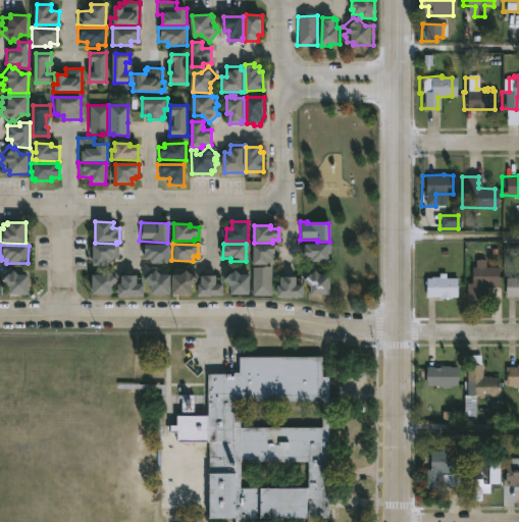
[(267,266),(252,266),(252,245),(274,245),(274,254),(272,254),(272,260),(267,260),(267,266)]
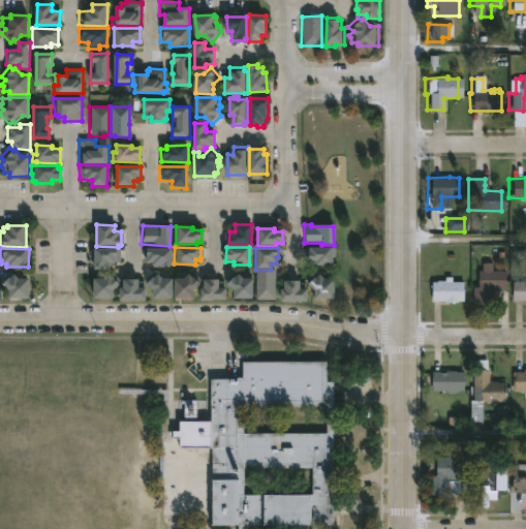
[(332,248),(332,266),(315,266),(315,262),(308,262),(308,248),(332,248)]
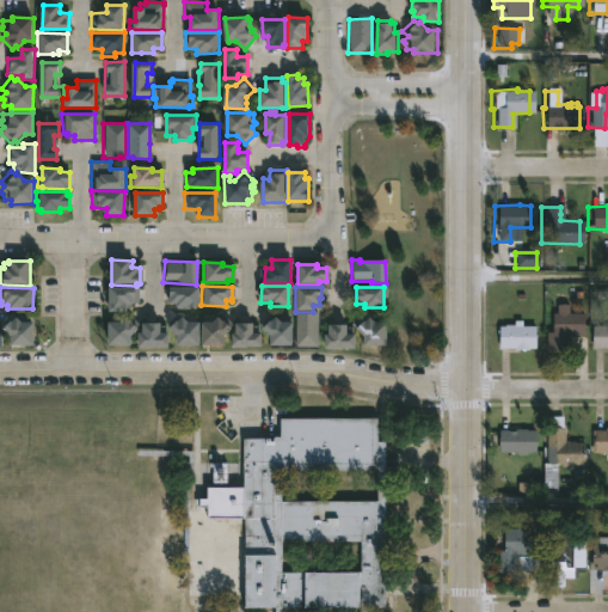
[(126,313),(106,312),(106,288),(137,288),(137,304),(128,305),(128,310),(126,310),(126,313)]
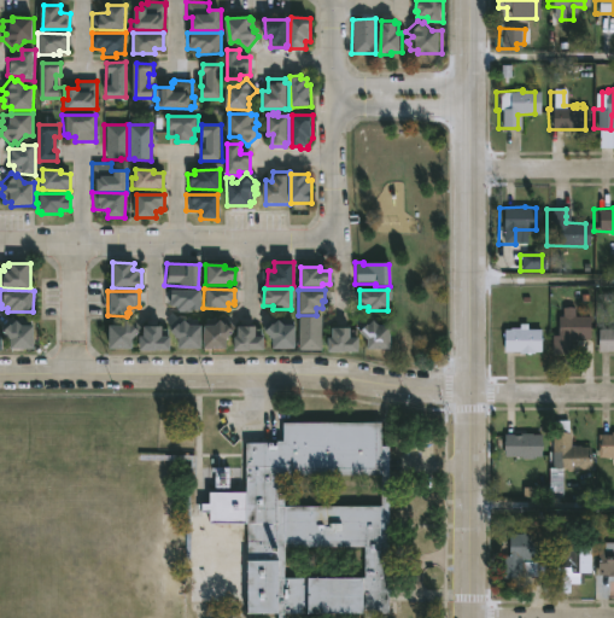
[(200,291),(200,314),(176,313),(176,307),(170,307),(170,291),(200,291)]
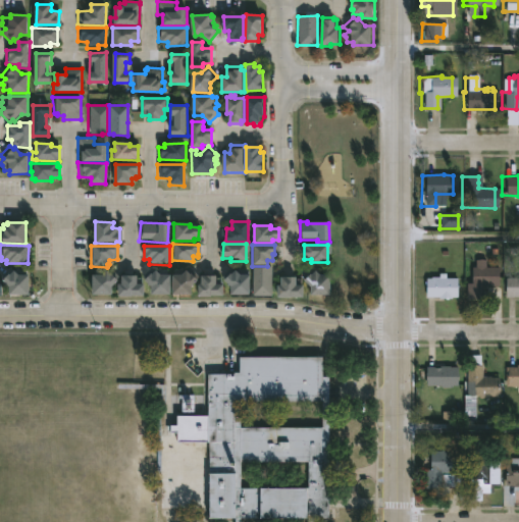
[(482,260),(482,267),(495,267),(496,285),(480,286),(480,299),(463,299),(463,282),(469,282),(469,267),(472,267),(472,260),(482,260)]
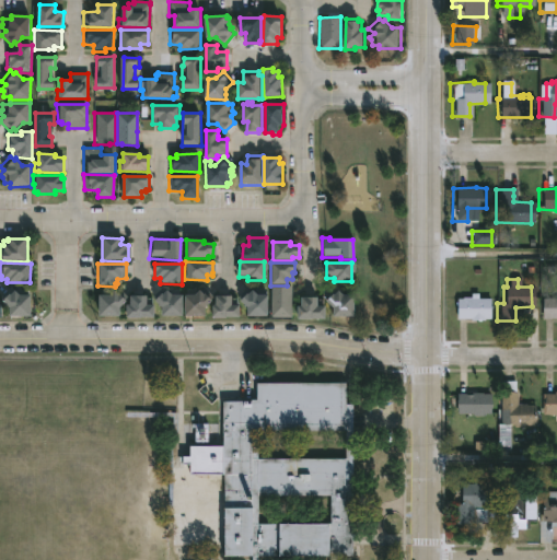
[(292,317),(271,317),(271,288),(292,286),(292,317)]
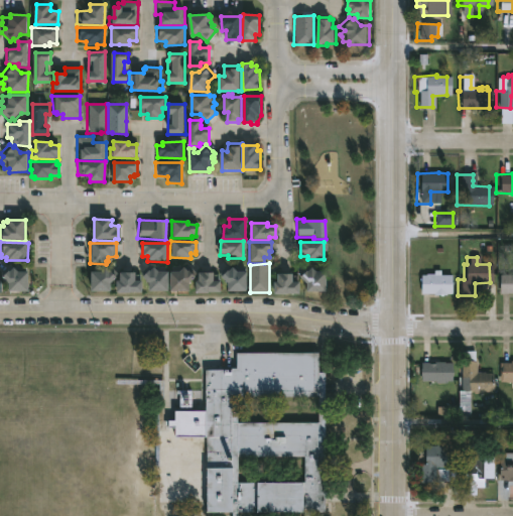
[(7,264),(19,273),(28,273),(28,293),(9,292),(9,284),(0,275),(0,281),(2,281),(2,293),(0,293),(0,272),(7,264)]
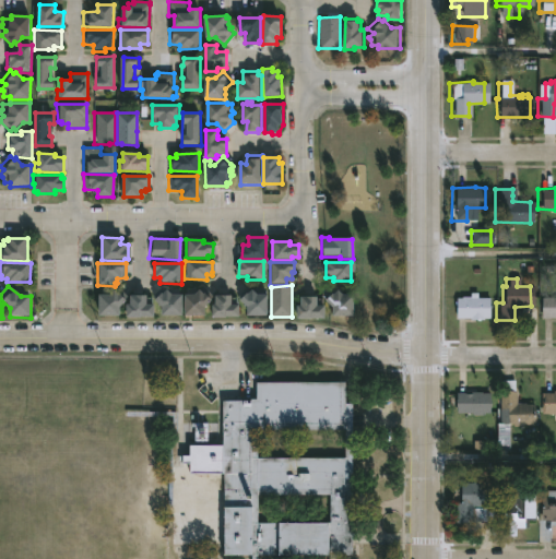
[(169,286),(172,288),(178,288),(178,295),(181,295),(181,317),(161,317),(161,308),(154,301),(155,299),(152,297),(162,286),(166,290),(169,286)]
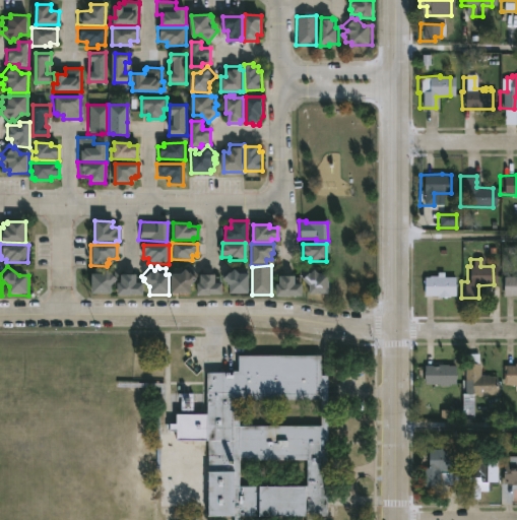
[(239,266),(247,274),(251,274),(251,295),(232,295),(232,285),(220,276),(230,267),(234,270),(239,266)]
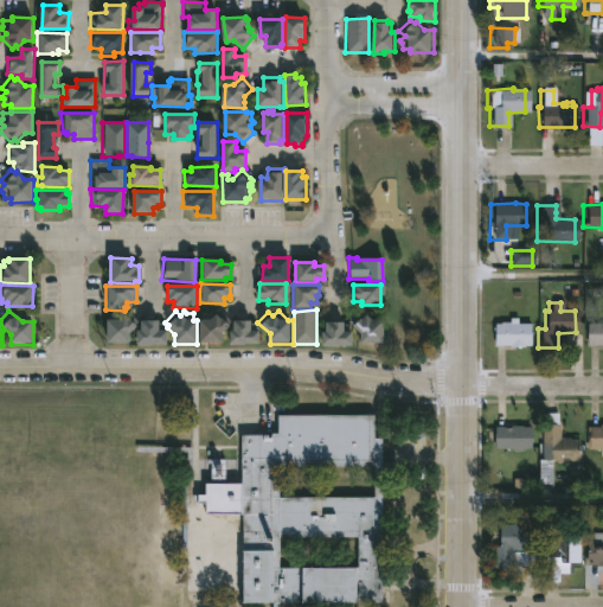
[(220,344),(199,343),(200,315),(213,315),(219,312),(231,325),(220,333),(220,344)]
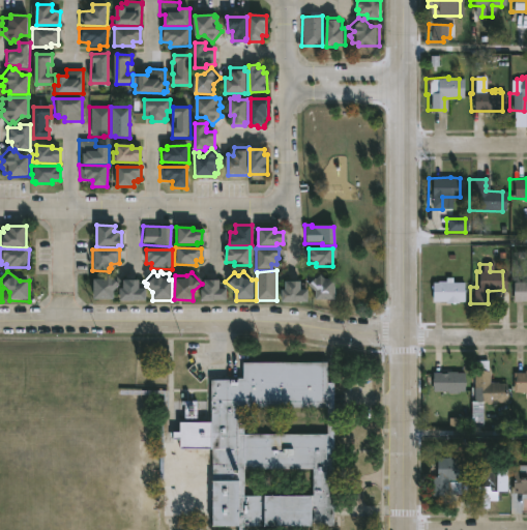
[(316,272),(327,280),(338,281),(338,299),(318,300),(318,292),(306,282),(316,272)]
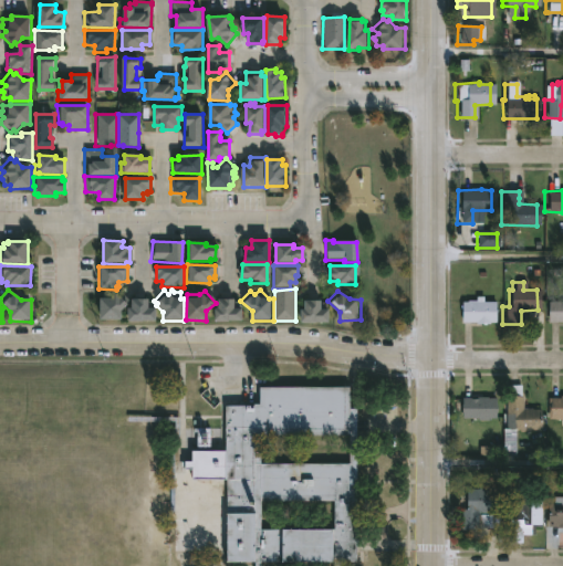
[(120,292),(129,305),(123,313),(122,321),(98,321),(98,299),(103,299),(103,293),(113,293),(115,296),(120,292)]
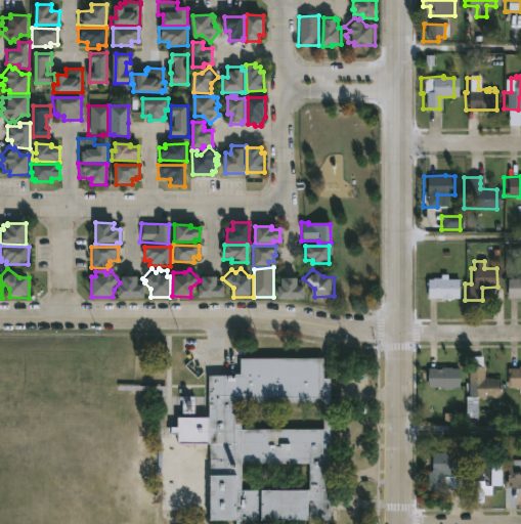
[(443,274),(443,279),(454,279),(454,299),(449,299),(449,300),(424,299),(424,279),(437,278),(437,274),(443,274)]
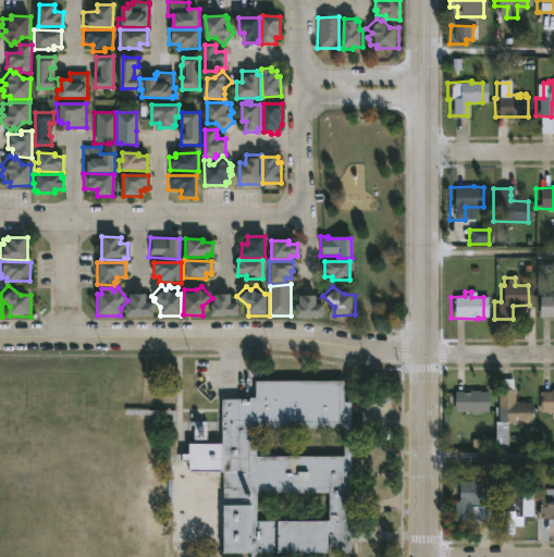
[(230,295),(232,295),(232,297),(234,297),(234,305),(238,305),(238,317),(212,317),(212,305),(214,305),(214,294),(230,293),(230,295)]
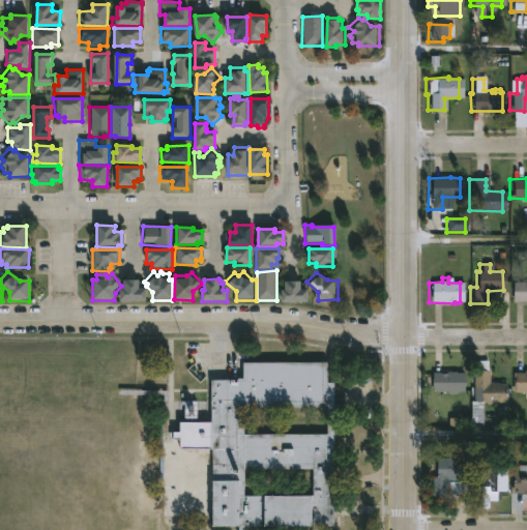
[(141,283),(141,290),(147,290),(147,301),(121,301),(121,290),(124,290),(124,281),(141,281),(141,283)]
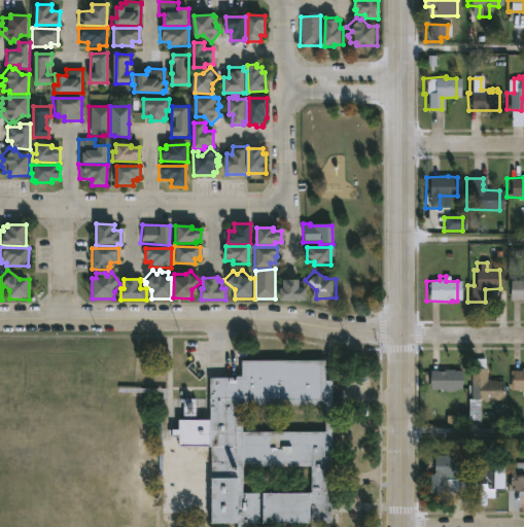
[(299,279),(299,282),(303,282),(303,288),(305,288),(305,301),(278,301),(278,289),(282,288),(282,279),(299,279)]
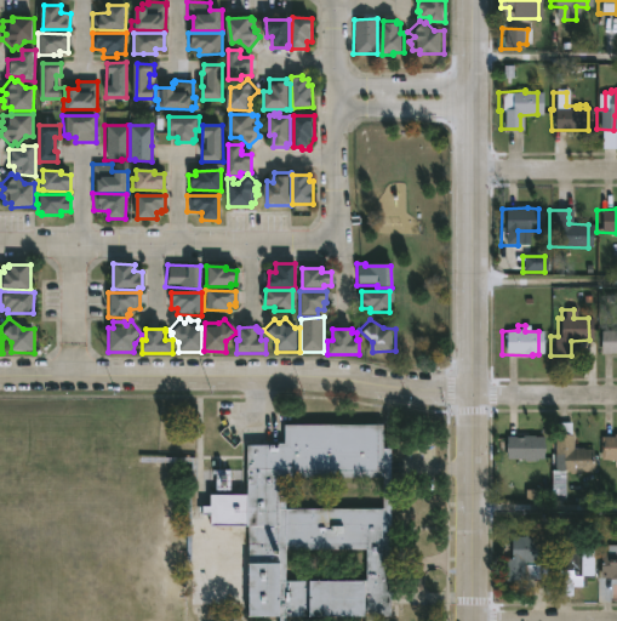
[(616,329),(616,353),(595,353),(595,331),(613,331),(613,329),(616,329)]
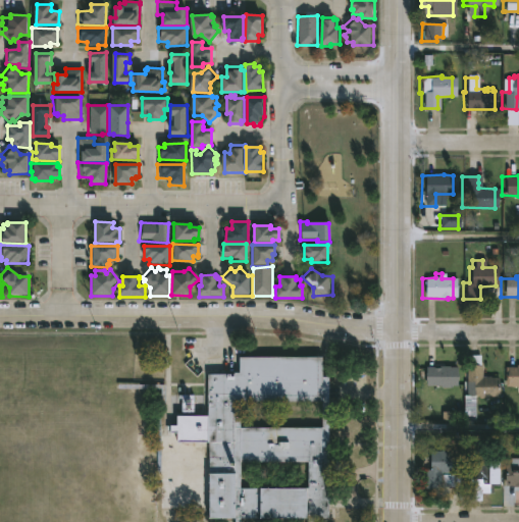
[(477,355),(478,375),(495,376),(496,398),(463,396),(463,354),(477,355)]
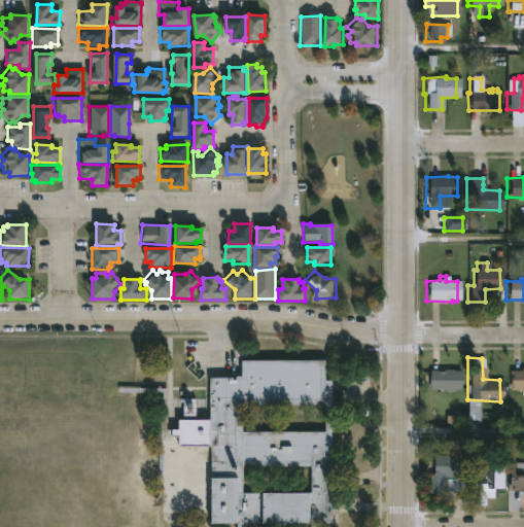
[(333,402),(333,522),(317,522),(317,526),(238,526),(238,522),(210,522),(210,451),(204,451),(204,445),(209,445),(209,422),(205,422),(205,413),(209,413),(209,376),(236,376),(236,375),(242,375),(242,359),(326,358),(326,379),(333,379),(333,402)]
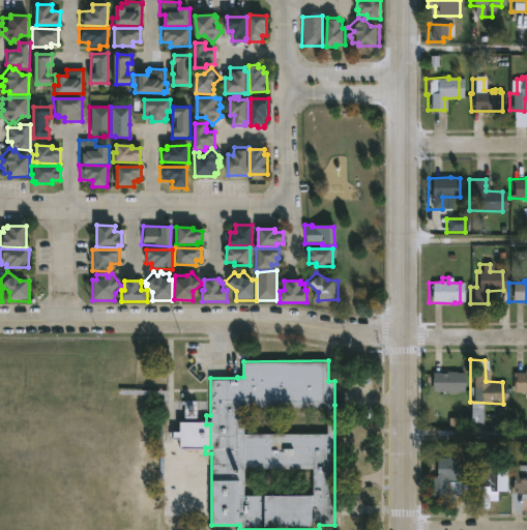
[(526,370),(526,399),(520,399),(520,392),(510,392),(510,372),(521,372),(521,370),(526,370)]
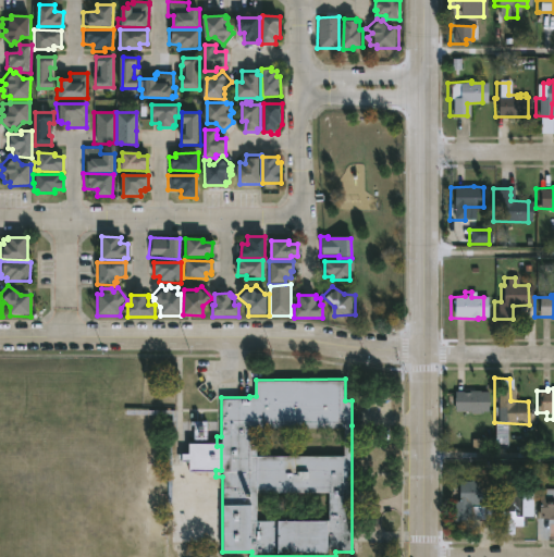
[(475,390),(483,391),(483,410),(475,410),(475,412),(451,410),(451,390),(475,390)]
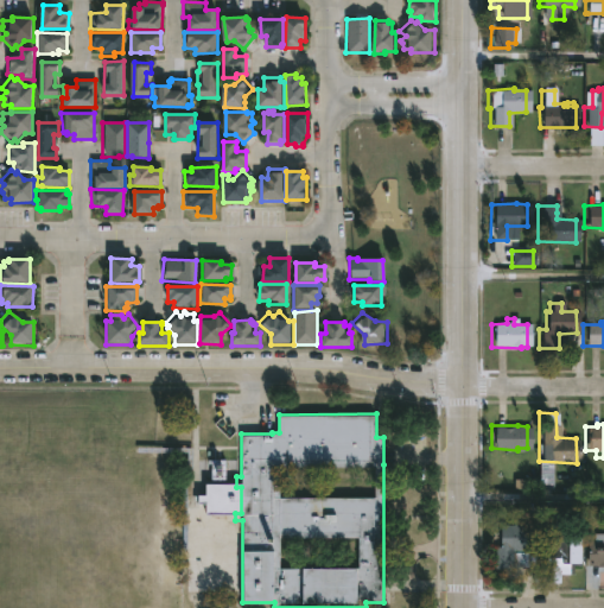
[(509,551),(509,552),(523,552),(523,568),(490,568),(490,546),(497,546),(497,525),(528,525),(528,551),(509,551)]
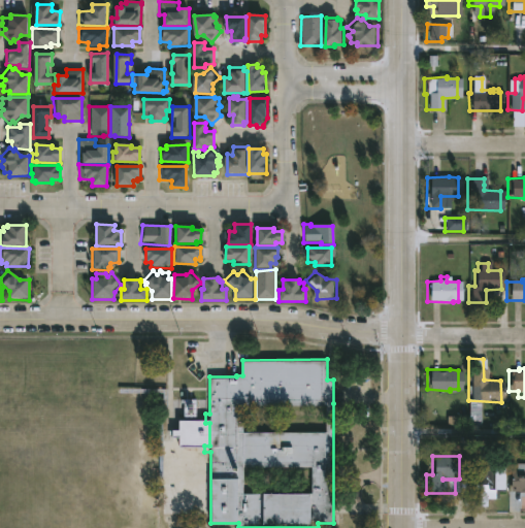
[(524,491),(506,491),(507,470),(514,470),(514,463),(524,463),(524,491)]
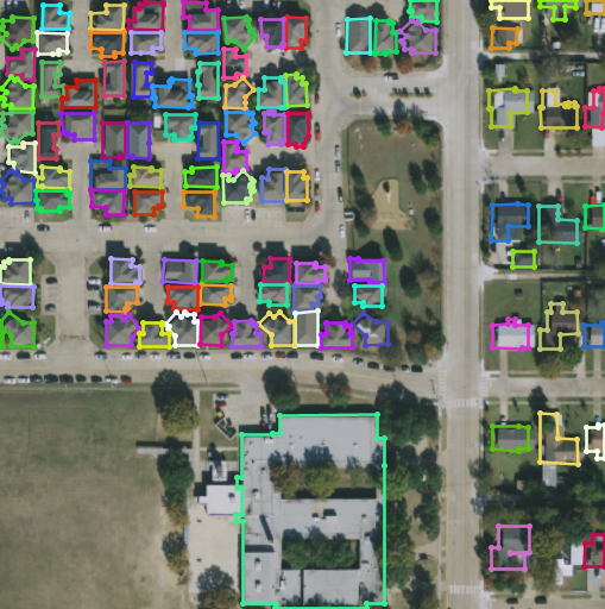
[(546,570),(541,570),(541,550),(543,550),(543,539),(554,539),(554,535),(578,535),(577,570),(546,570)]
